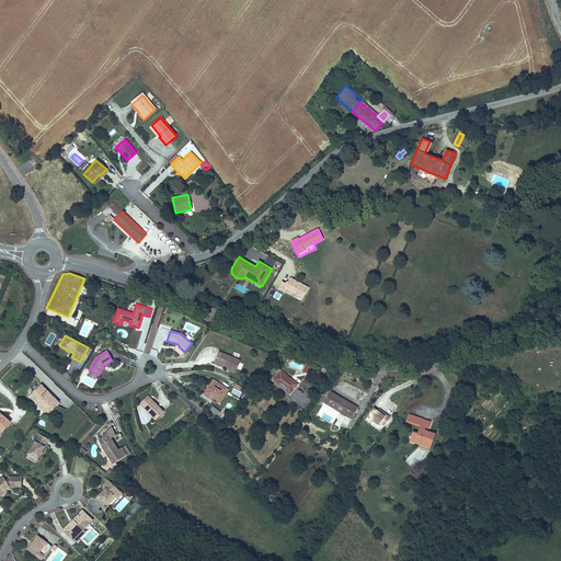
[(228,366),(237,369),(240,359),(218,352),(215,362),(228,366)]
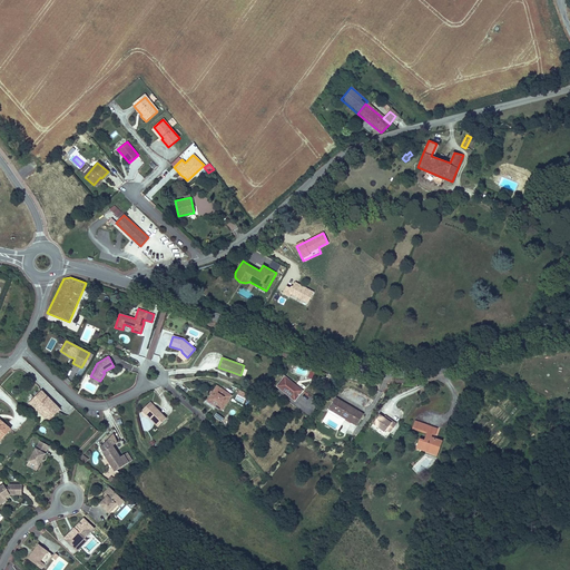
[(293,401),(302,390),(286,376),(283,374),(279,379),(274,385),(293,401)]
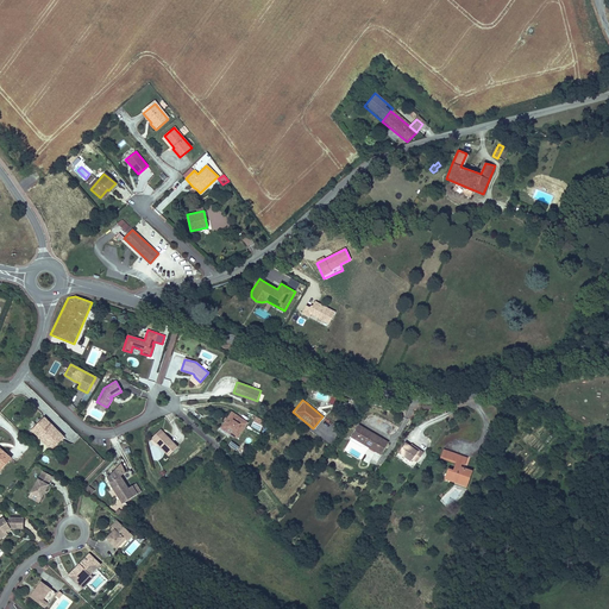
[(221,428),(238,439),(248,422),(231,412),(221,428)]
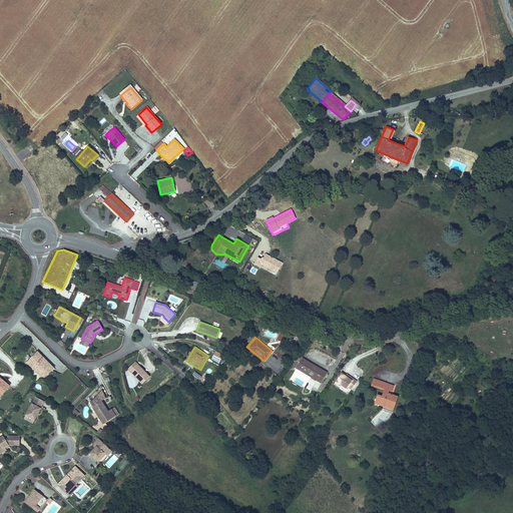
[(225,356),(215,351),(211,360),(218,363),(220,360),(223,361),(225,356)]
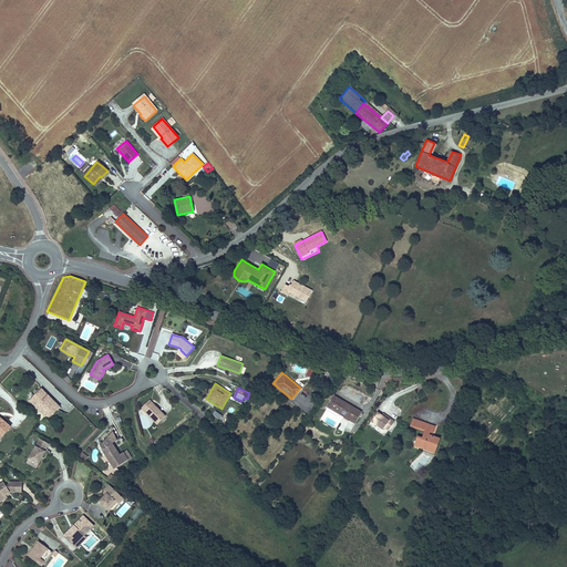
[(52,415),(59,408),(40,389),(30,400),(33,403),(37,401),(52,415)]
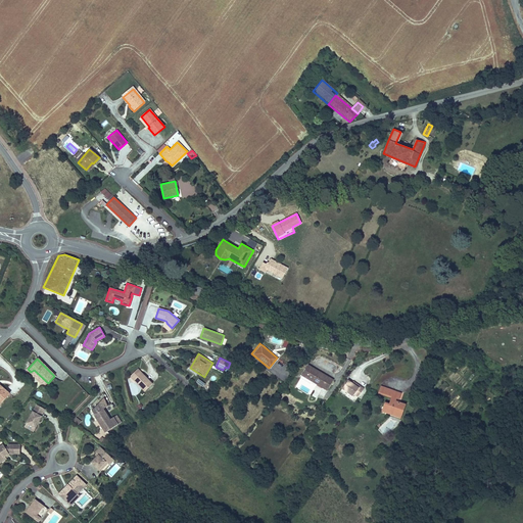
[(310,379),(322,386),(328,376),(307,365),(301,375),(303,376),(310,379)]
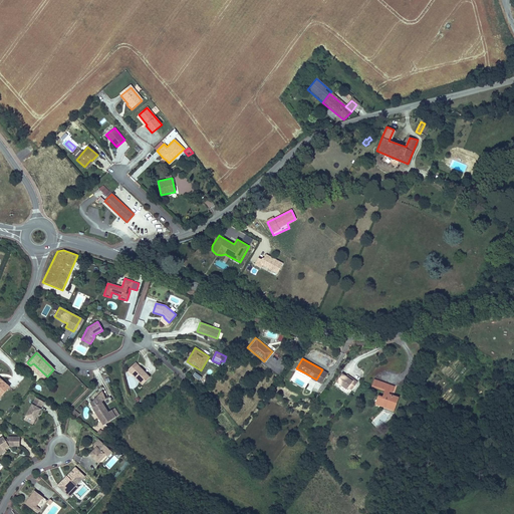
[(142,384),(150,377),(136,362),(127,370),(142,384)]
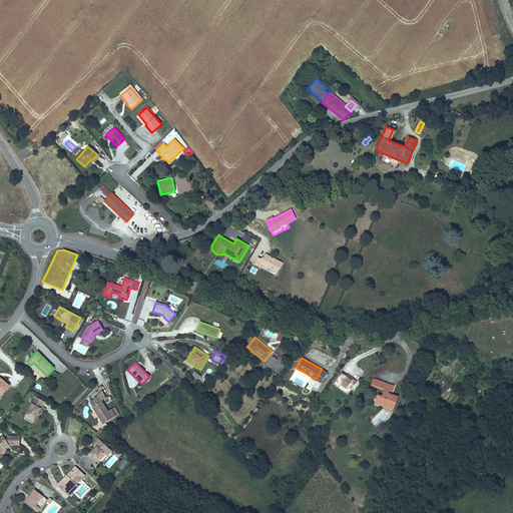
[(44,379),(47,376),(33,363),(30,365),(44,379)]
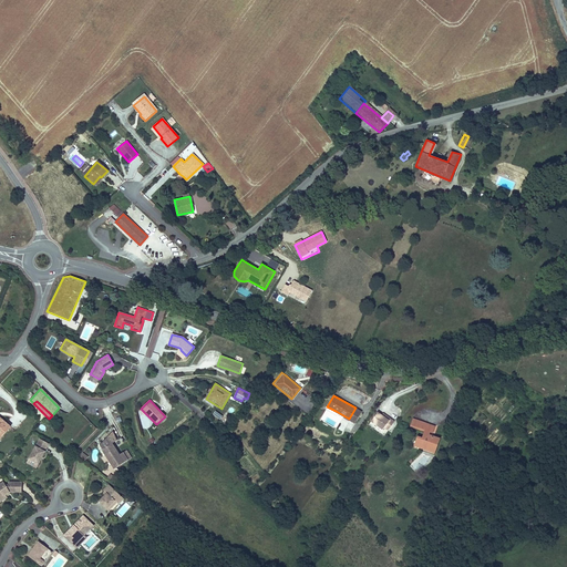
[(349,419),(353,422),(360,411),(356,408),(349,419)]
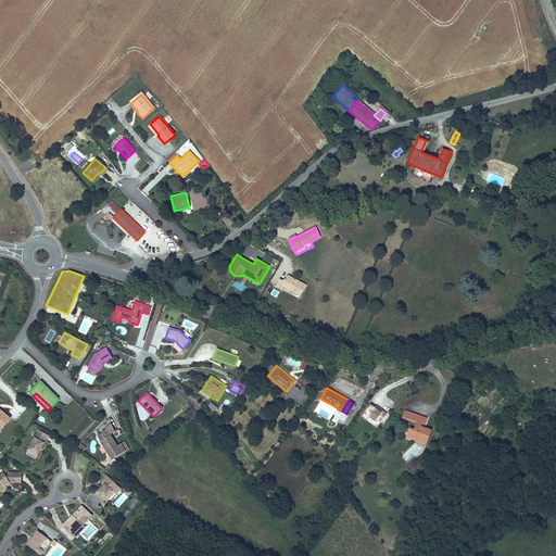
[(376,417),(380,419),(386,411),(381,407),(380,409),(373,404),(368,402),(362,412),(375,419),(376,417)]
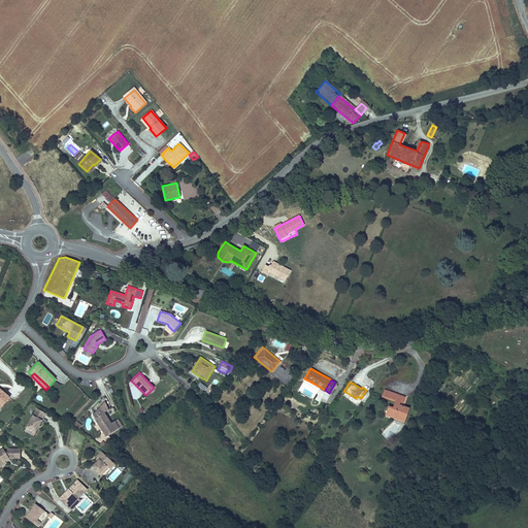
[(384,415),(403,422),(409,406),(398,402),(399,400),(401,401),(403,394),(384,388),(381,396),(393,400),(391,406),(387,404),(384,415)]
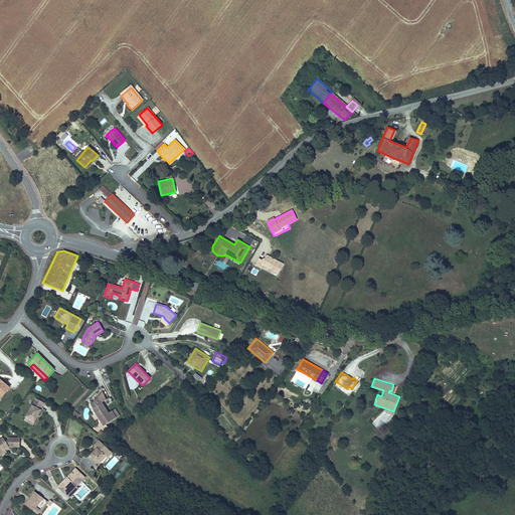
[(0,395),(2,397),(10,388),(0,379),(0,395)]
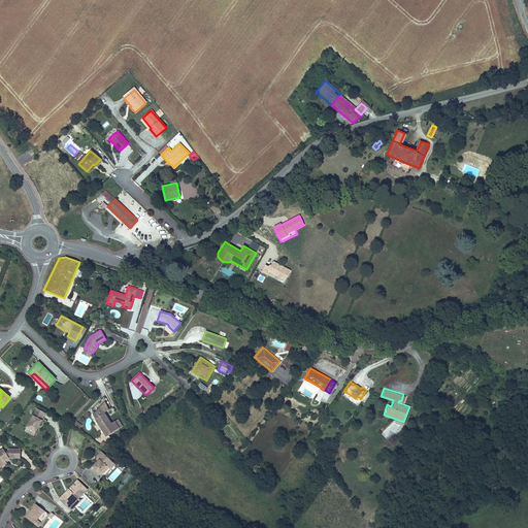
[(108,409),(105,402),(99,407),(103,414),(104,413),(108,409)]
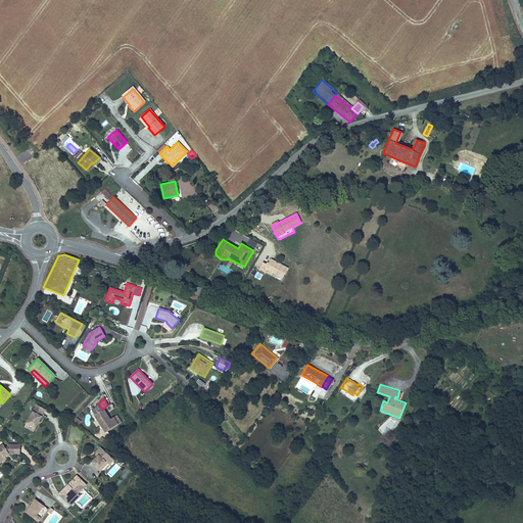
[(92,411),(94,414),(102,410),(98,403),(92,411)]
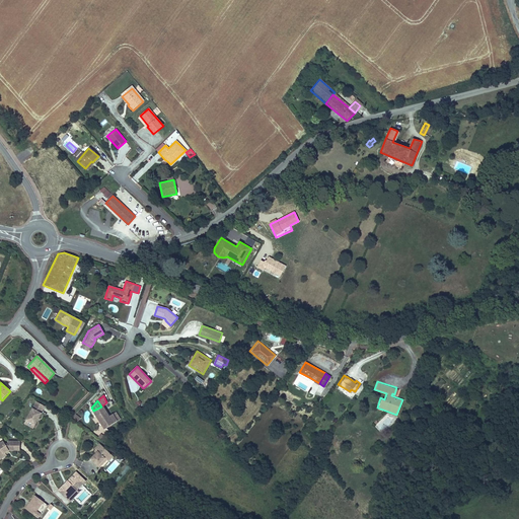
[(34,425),(45,406),(35,401),(25,421),(34,425)]
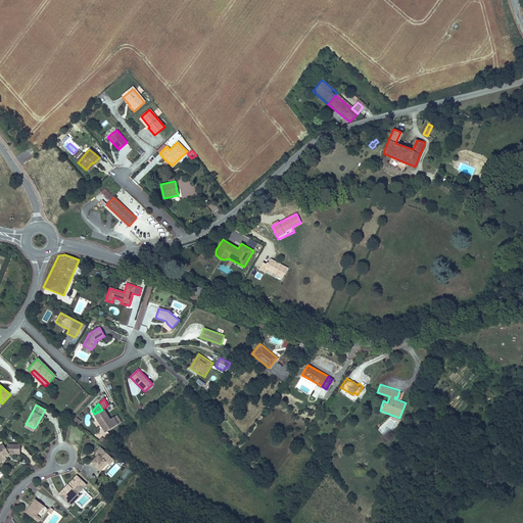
[(102,410),(94,414),(105,432),(117,424),(113,417),(109,419),(103,409),(102,410)]
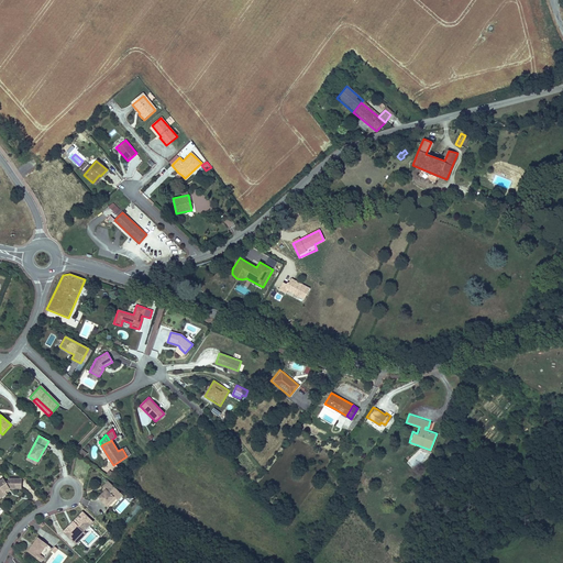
[(21,488),(21,479),(8,478),(8,481),(4,481),(2,478),(0,479),(0,496),(4,494),(3,492),(9,488),(21,488)]
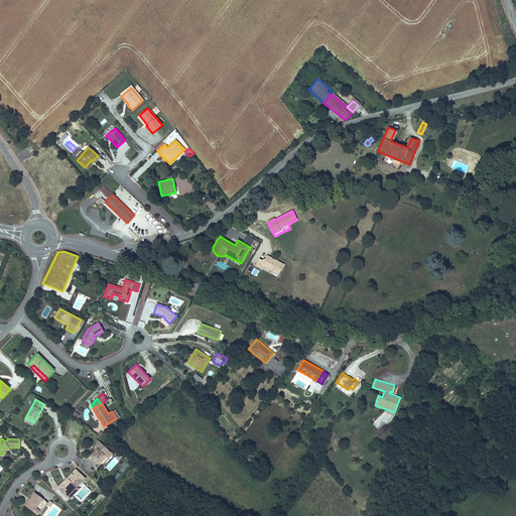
[(97,464),(104,456),(109,450),(99,441),(94,446),(95,447),(97,448),(95,450),(89,457),(97,464)]
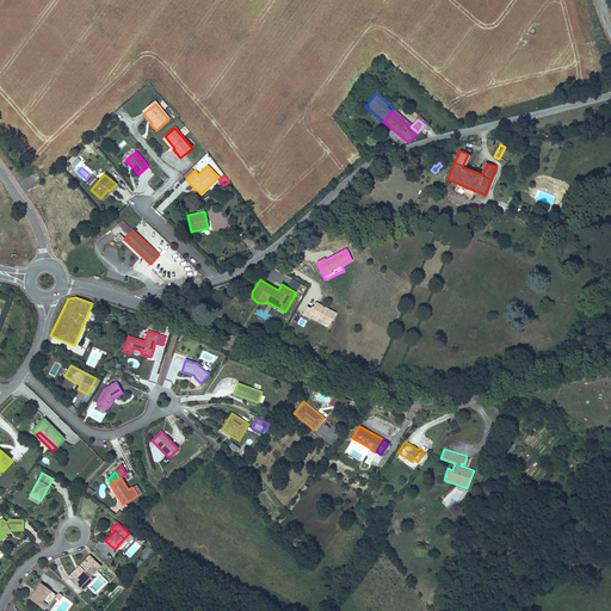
[(6,535),(11,531),(10,530),(4,534),(5,536),(0,538),(0,539),(7,536),(6,535)]
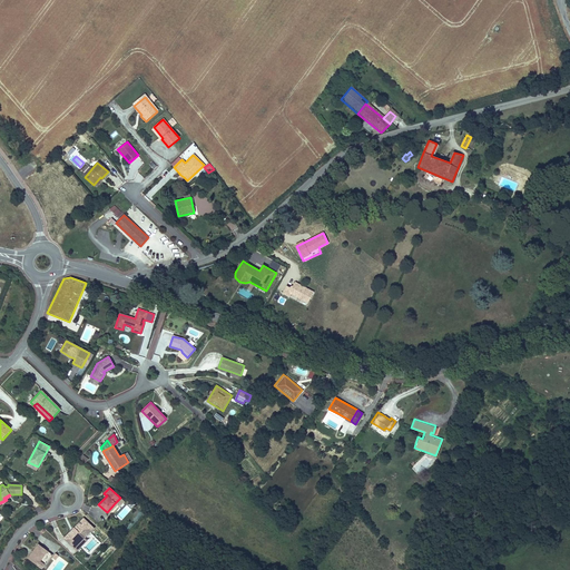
[(115,503),(118,507),(124,501),(120,498),(115,503)]
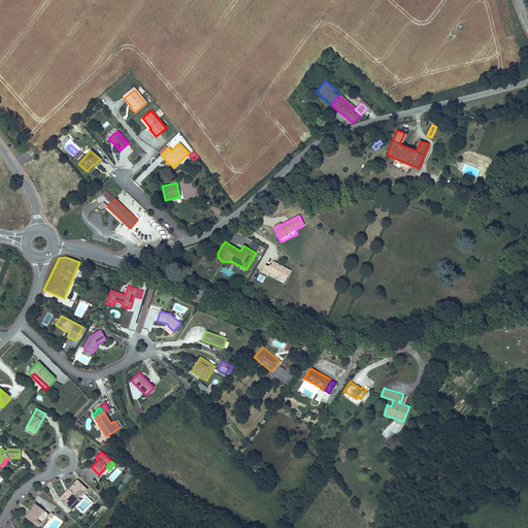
[(80,501),(78,498),(87,490),(77,481),(68,490),(69,491),(66,494),(65,493),(60,499),(71,510),(80,501)]
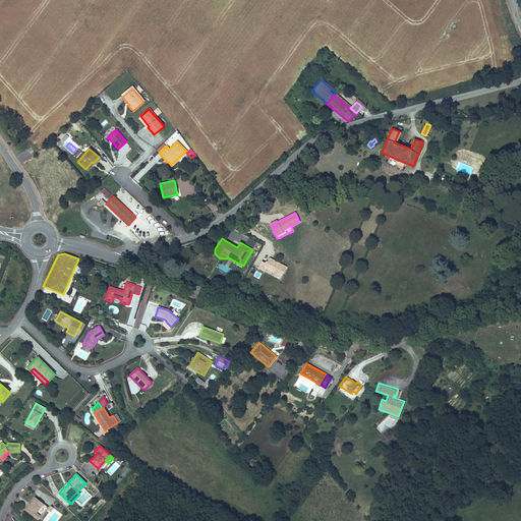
[(37,520),(47,509),(35,499),(24,511),(37,520)]
